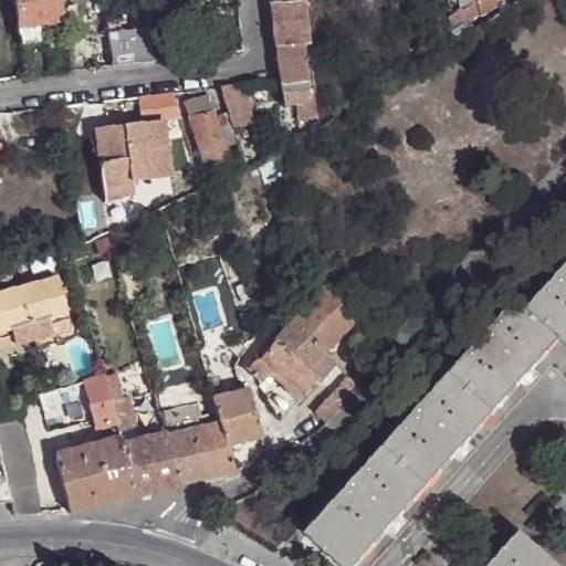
[(61,23),(60,6),(59,0),(14,0),(19,35),(23,42),(33,42),(39,34),(38,27),(61,23)]
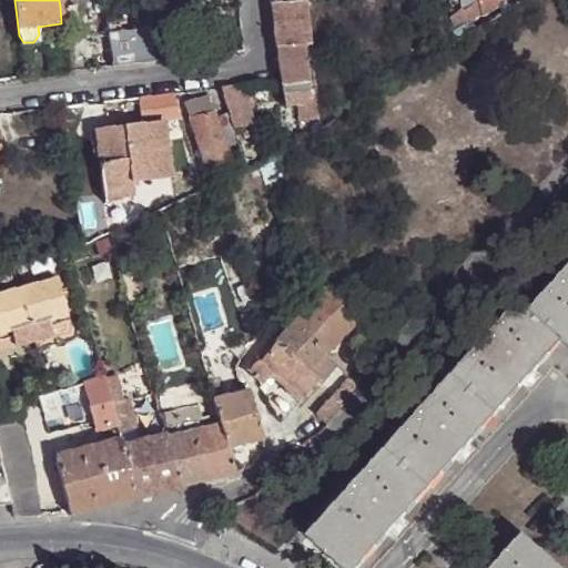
[(271,0),(275,44),(305,41),(301,0),(271,0)]
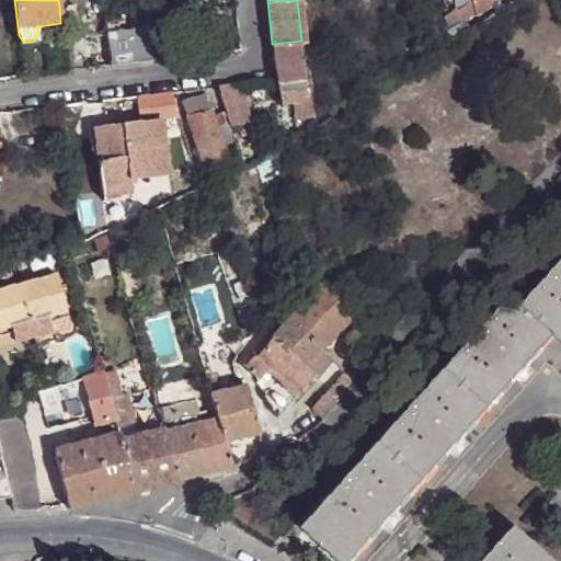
[(442,0),(444,10),(450,9),(449,0),(442,0)]
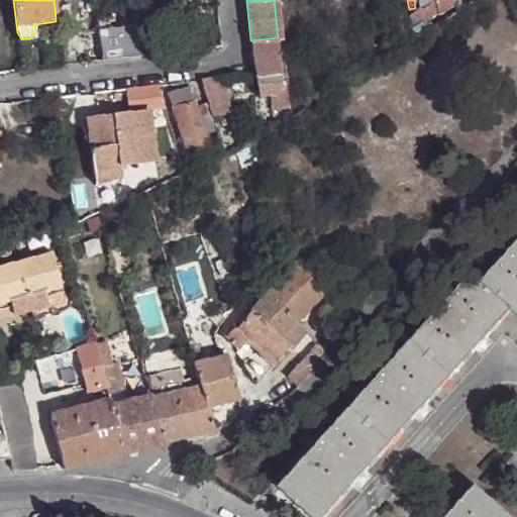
[(451,4),(451,3),(450,0),(433,0),(434,5),(421,12),(410,18),(411,30),(451,4)]
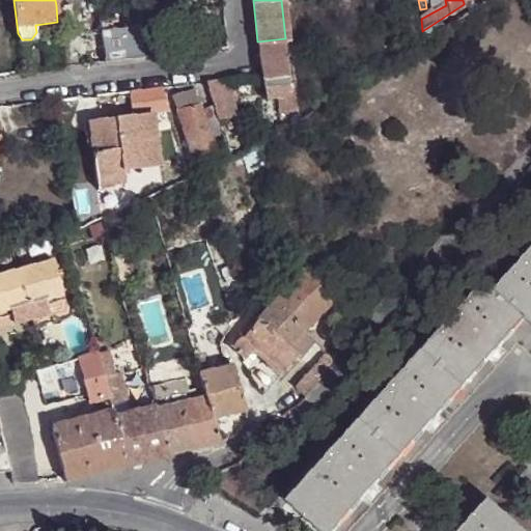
[(446,5),(445,0),(432,0),(432,12),(446,5)]
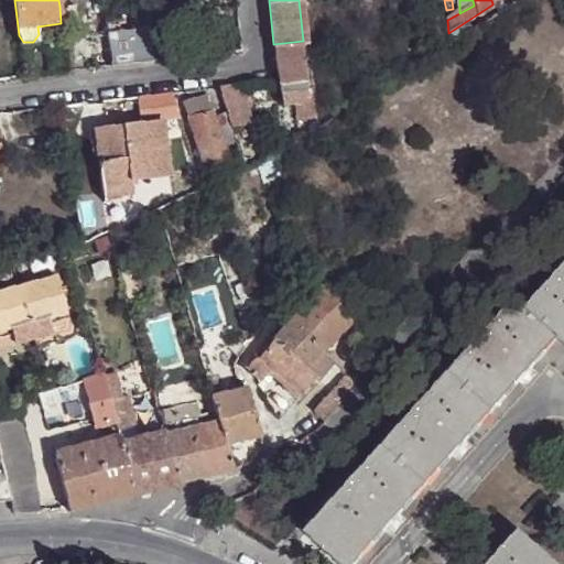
[(150,23),(162,23),(161,6),(148,7),(150,23)]
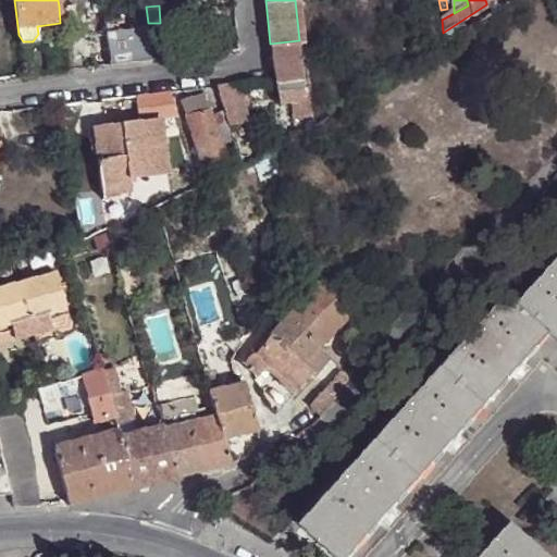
[(109,64),(150,59),(147,26),(104,31),(106,38),(109,64)]
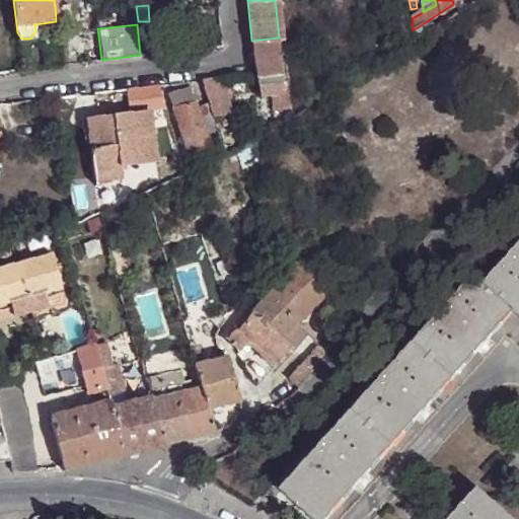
[(272,109),(286,107),(279,38),(251,41),(254,72),(256,91),(270,90),(271,95),(272,109)]
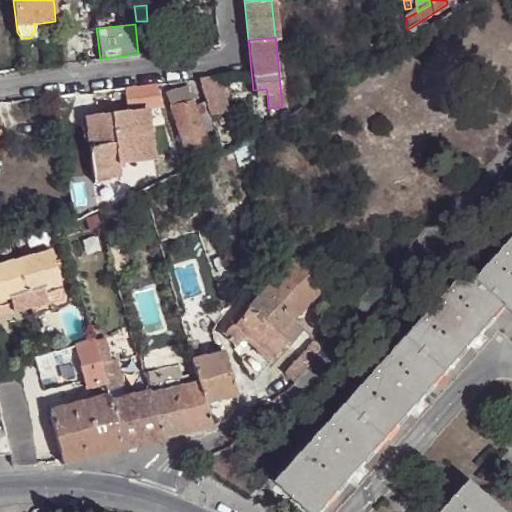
[(220,75),(197,78),(204,100),(208,113),(226,108),(220,75)]
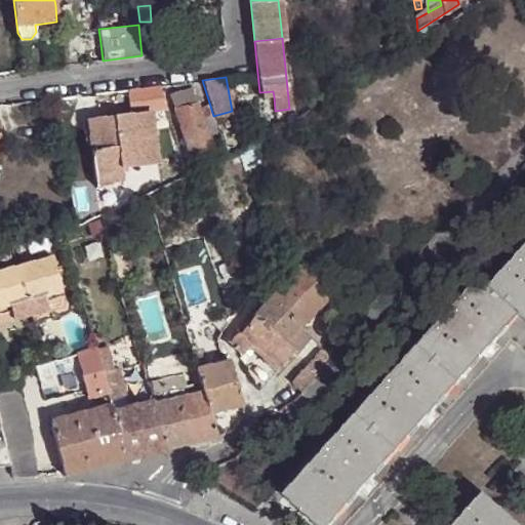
[(207,133),(198,106),(193,89),(170,94),(189,152),(211,145),(207,133)]
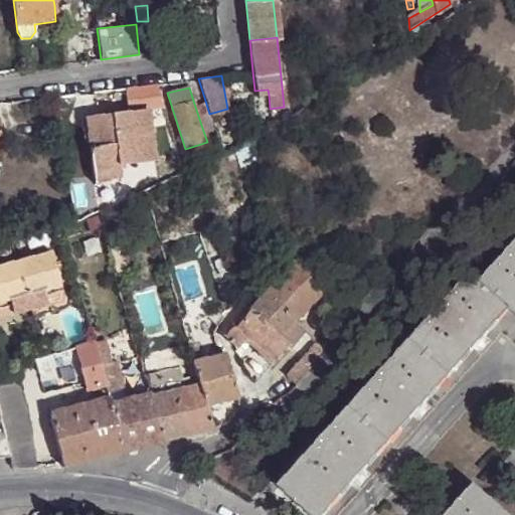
[(209,114),(205,101),(194,104),(203,131),(213,128),(209,114)]
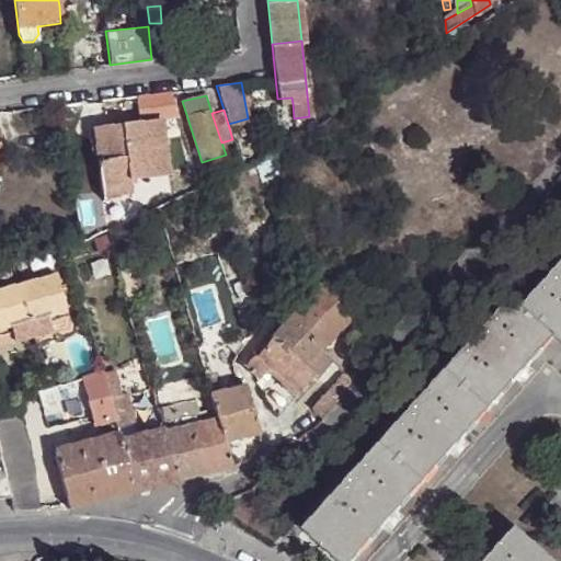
[(101,158),(95,158),(100,195),(129,192),(128,179),(168,173),(161,116),(98,124),(101,158)]
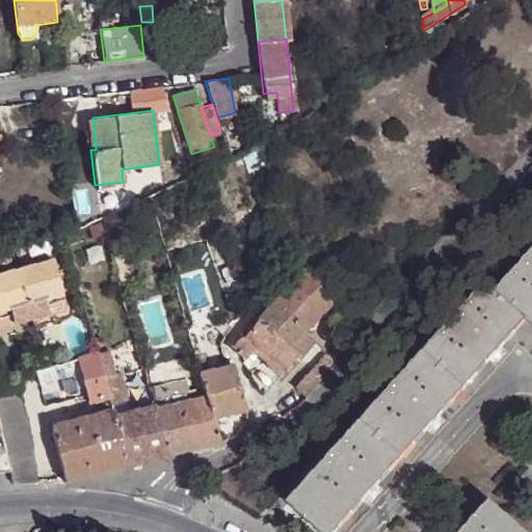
[(88,150),(90,150),(96,150),(92,117),(85,118),(88,150)]
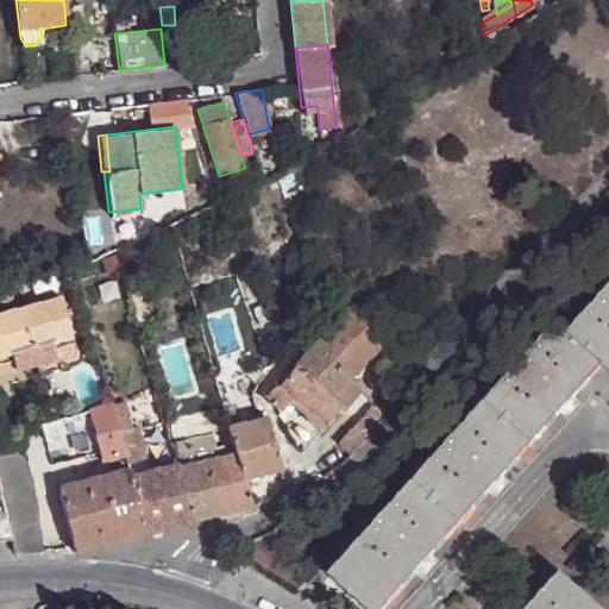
[(100,218),(80,220),(86,262),(112,250),(110,225),(101,226),(100,218)]
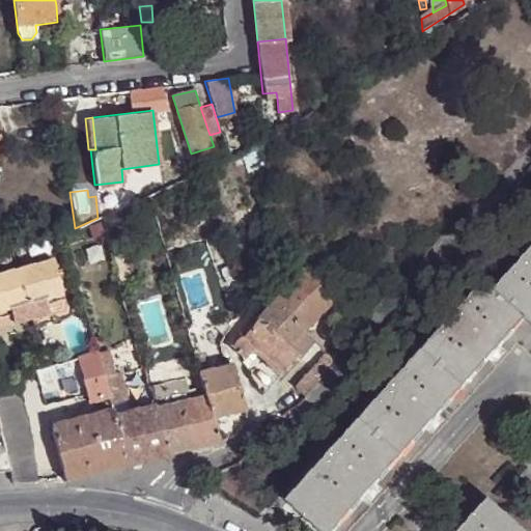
[(117,213),(102,216),(105,230),(120,226),(117,213)]
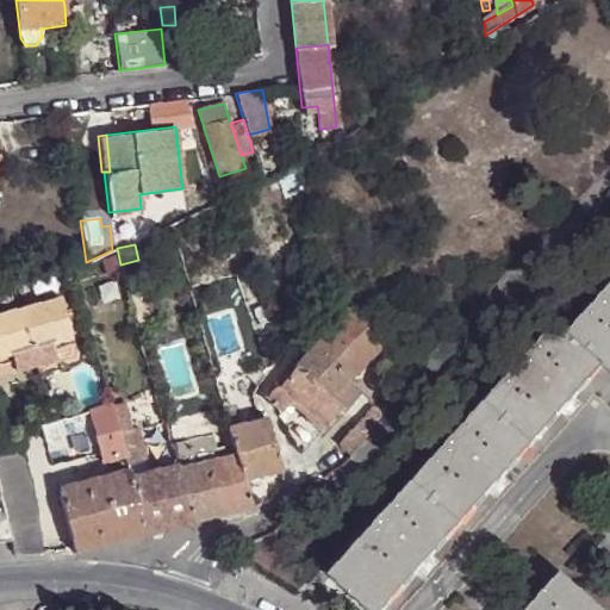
[(55,274),(72,269),(67,255),(67,254),(53,261),(53,262),(55,274)]
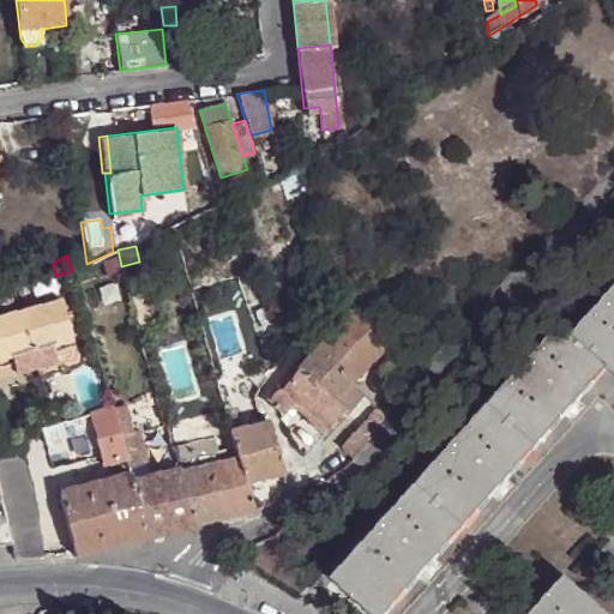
[(91,280),(86,264),(72,271),(77,286),(91,280)]
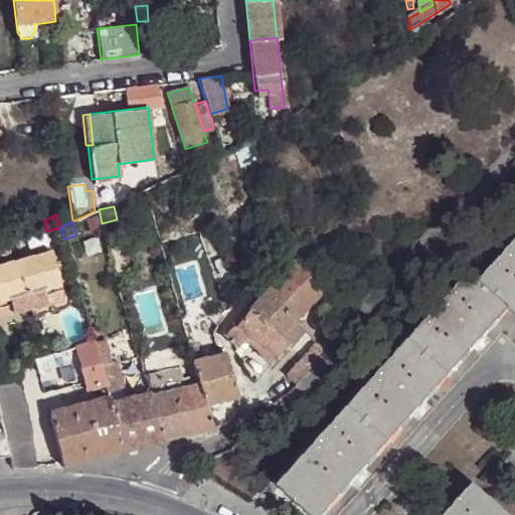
[(514,244),(483,282),(472,272),(279,488),(308,514),(326,514),(390,444),(451,376),(511,310),(514,313),(514,244)]
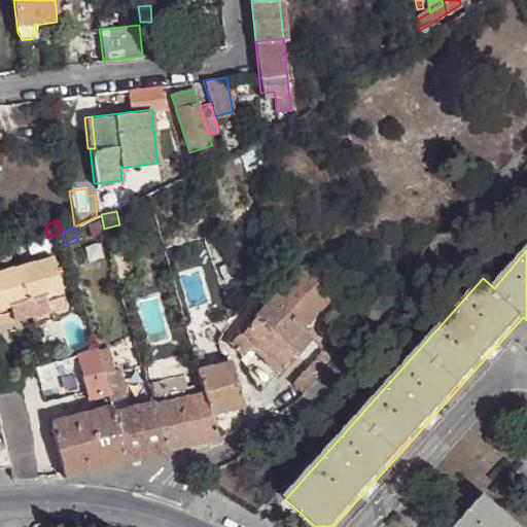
[(14,265),(27,314),(46,309),(44,300),(61,294),(49,254),(18,262),(14,265)]
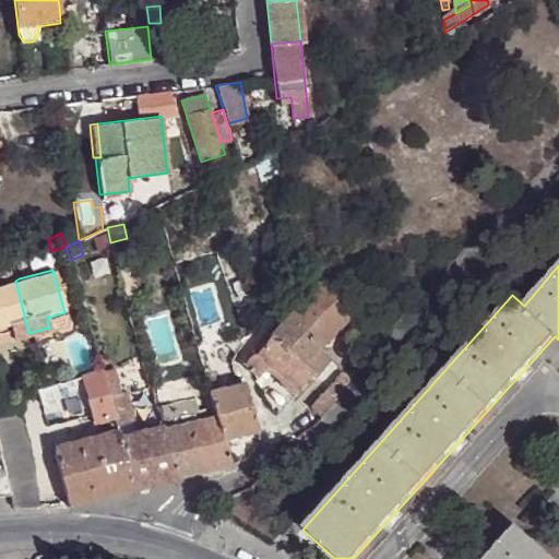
[(10,337),(28,333),(15,281),(0,284),(0,330),(8,329),(10,337)]
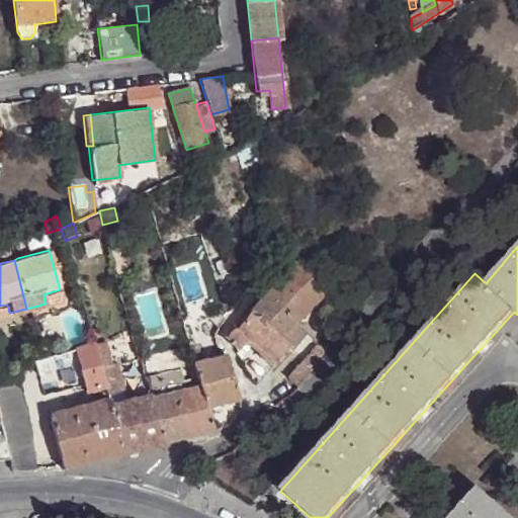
[(328,291),(298,260),(265,294),(294,323),(328,291)]
